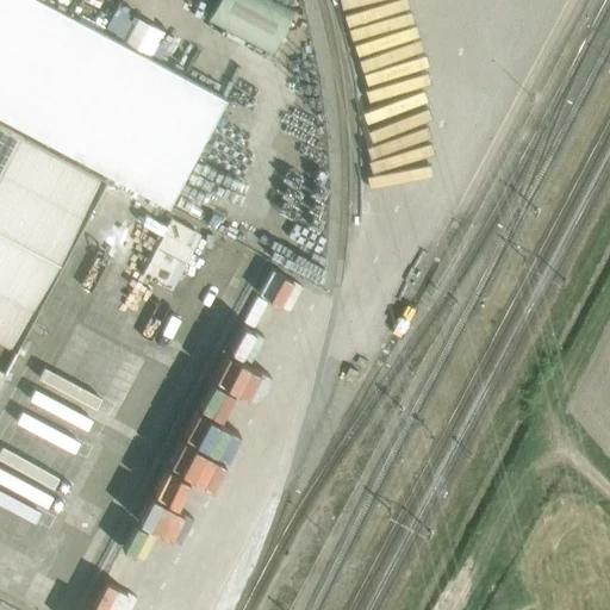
[(0,0),(0,117),(170,207),(226,101),(36,0),(0,0)]
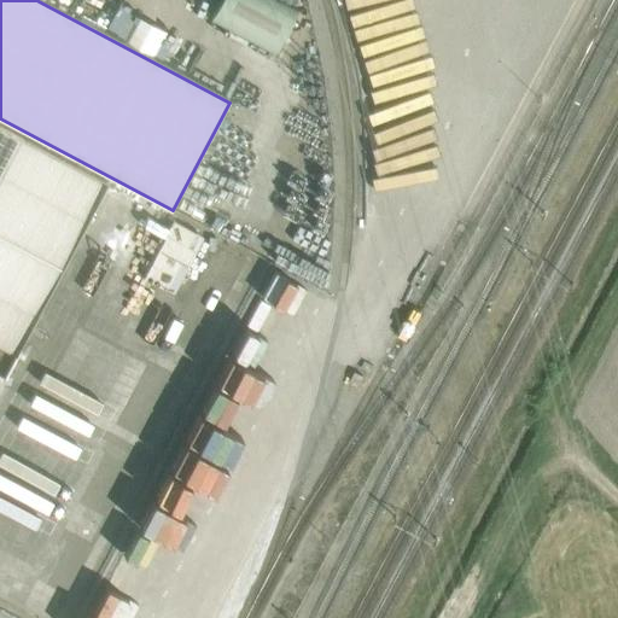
[(275,0),(221,0),(209,24),(274,59),(298,12),(275,0)]
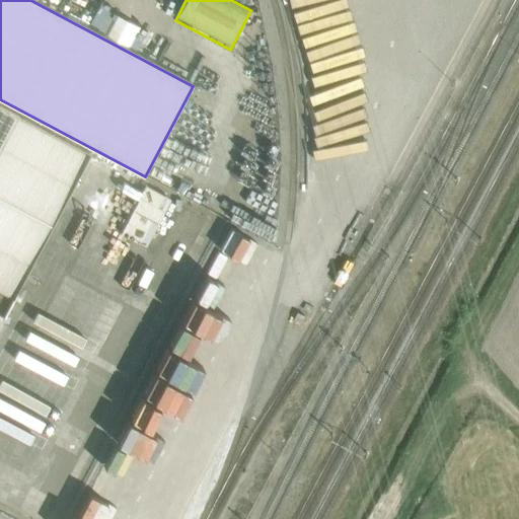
[(304,76),(341,69),(332,20),(295,27),(304,76)]
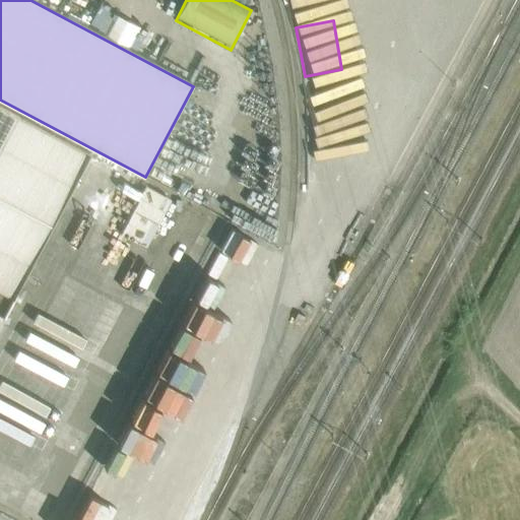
[(88,151),(0,104),(0,315),(1,316),(88,151)]
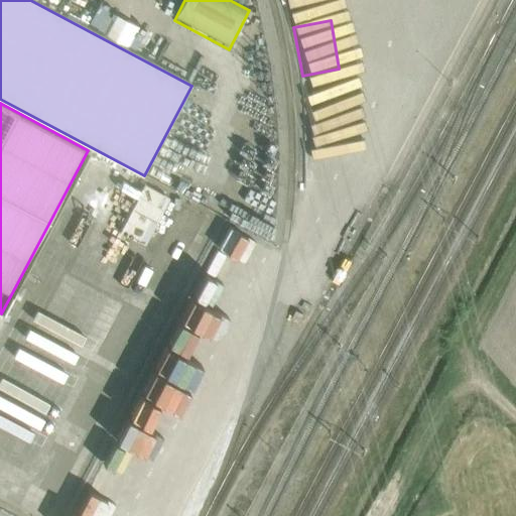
[(149,240),(165,195),(140,185),(125,232),(149,240)]
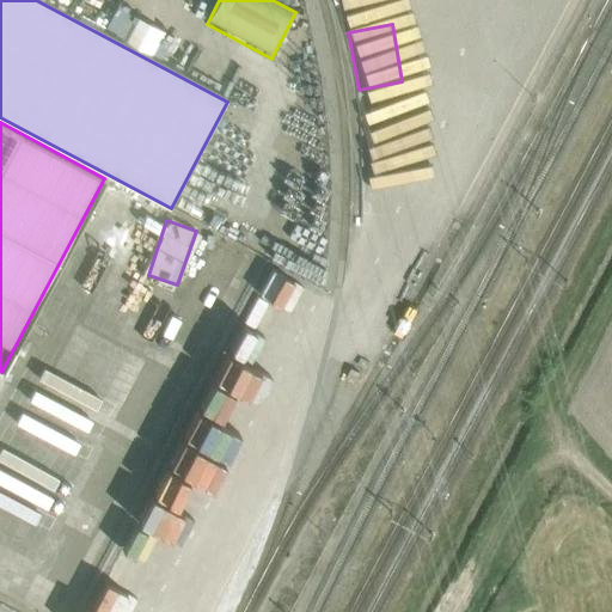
[(200,482),(210,456),(178,442),(167,467),(200,482)]
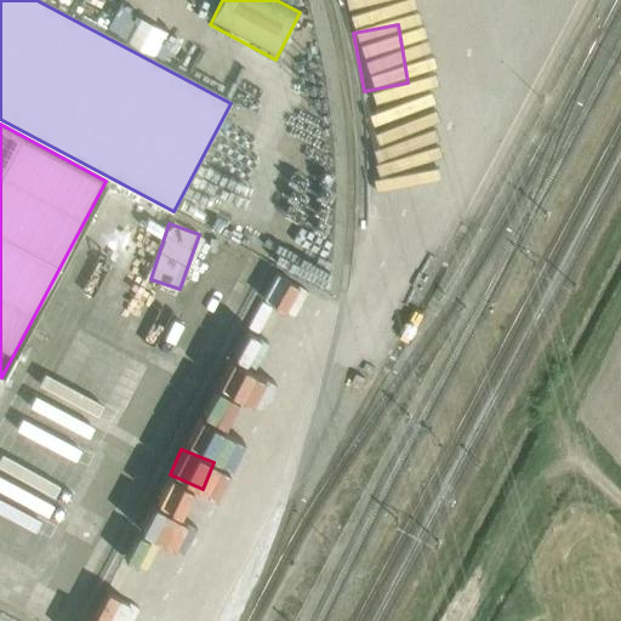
[(106,592),(95,615),(108,620),(130,620),(137,607),(106,592)]
